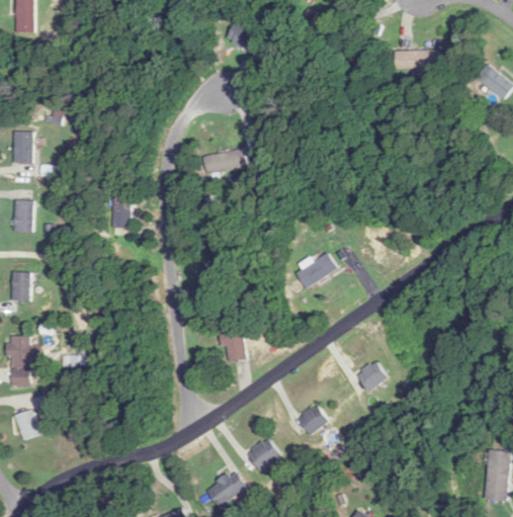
[(13,0),(14,33),(32,33),(32,0),(13,0)]
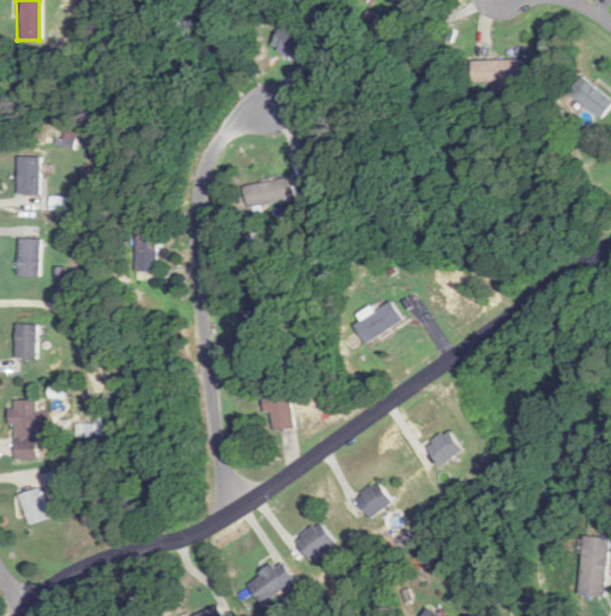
[(268,44),(293,60),(307,41),(282,23),(268,44)]
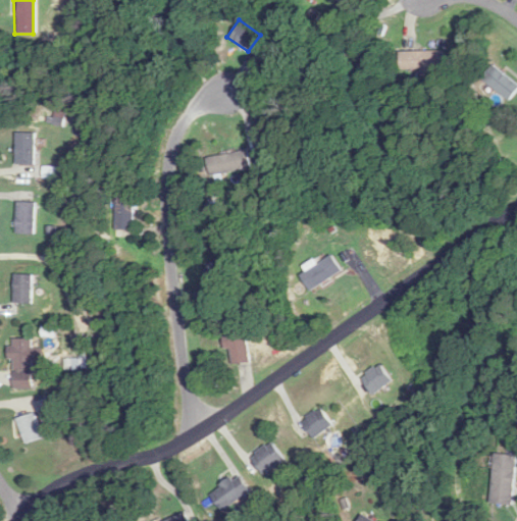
[(397,69),(438,70),(438,51),(398,51),(397,69)]
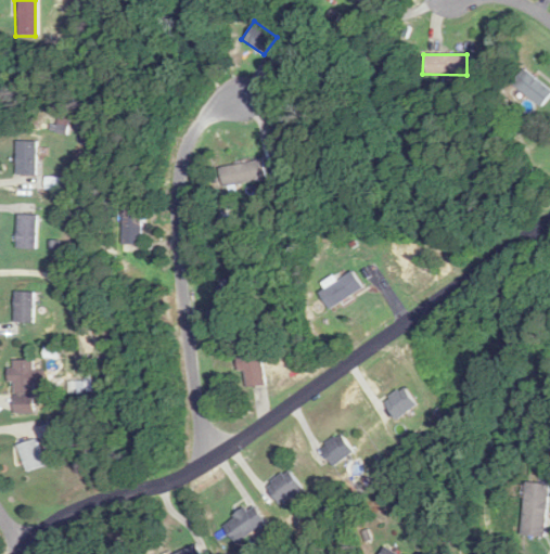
[(549,92),(522,68),(509,84),(538,107),(549,92)]
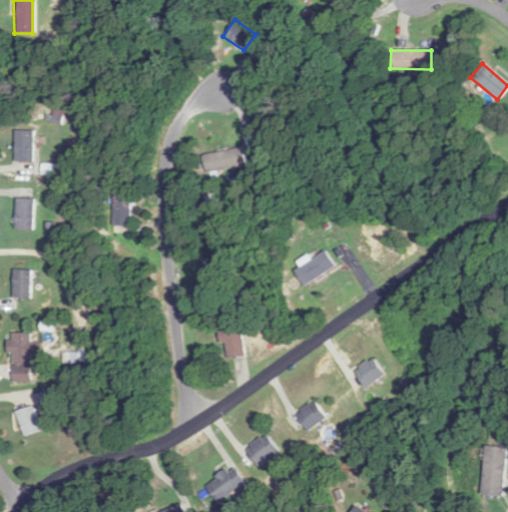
[(32,161),(32,130),(13,130),(13,161),(32,161)]
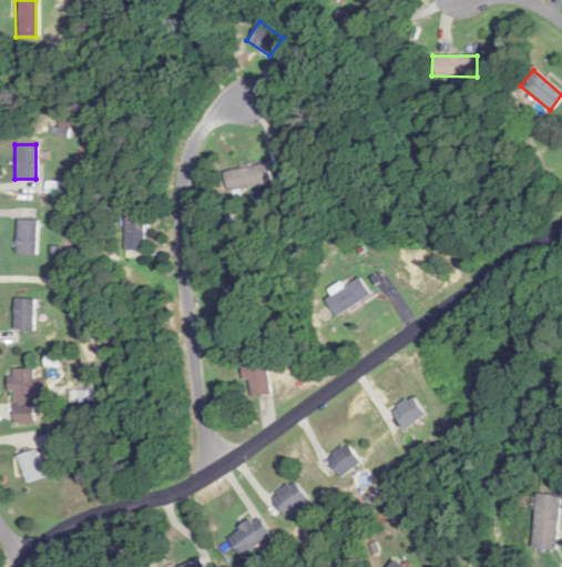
[(225,191),(271,183),(267,163),(222,171),(225,191)]
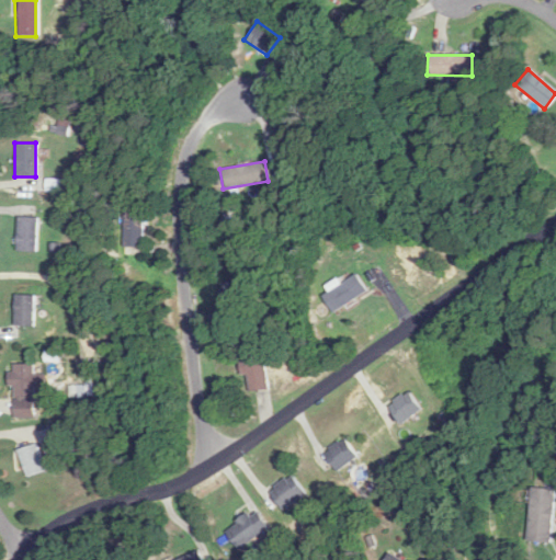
[(140,247),(140,212),(120,212),(120,247),(140,247)]
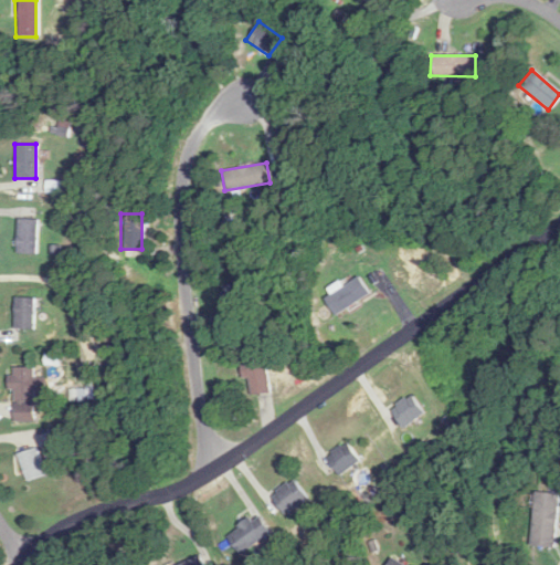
[(14,253),(34,253),(34,219),(14,219),(14,253)]
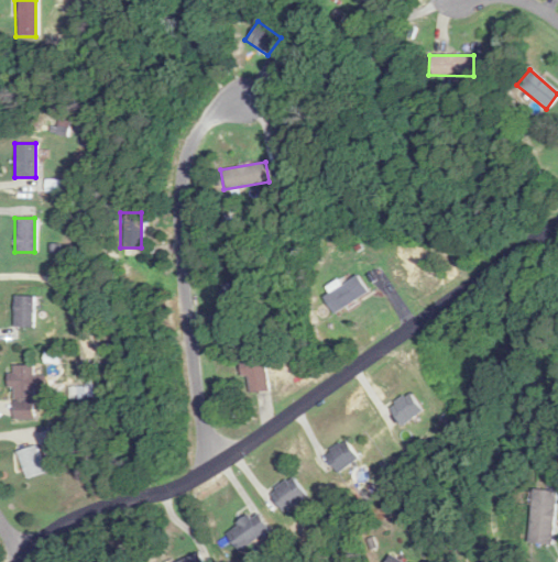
[(365,289),(353,274),(320,299),(332,315),(365,289)]
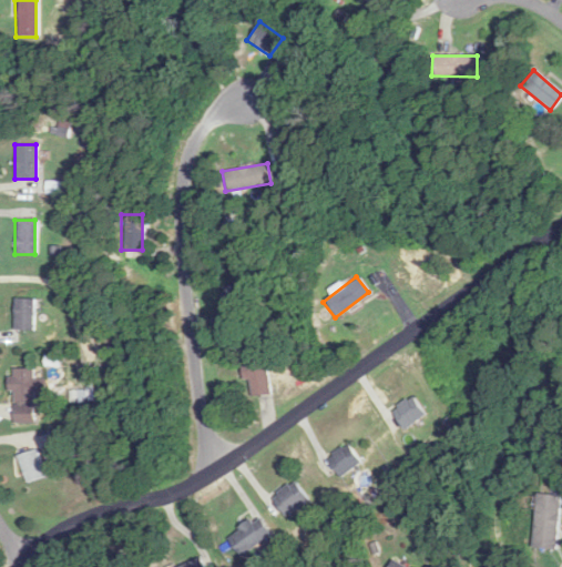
[(11,330),(32,330),(32,299),(11,299),(11,330)]
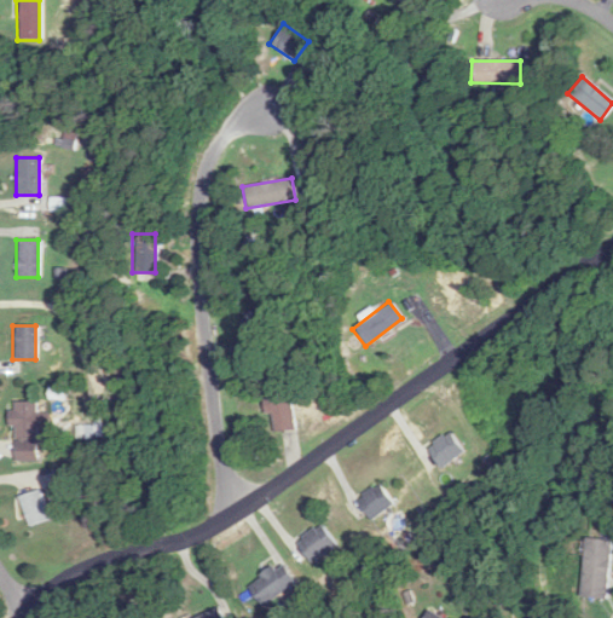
[(266,388),(270,432),(291,431),(289,387),(266,388)]
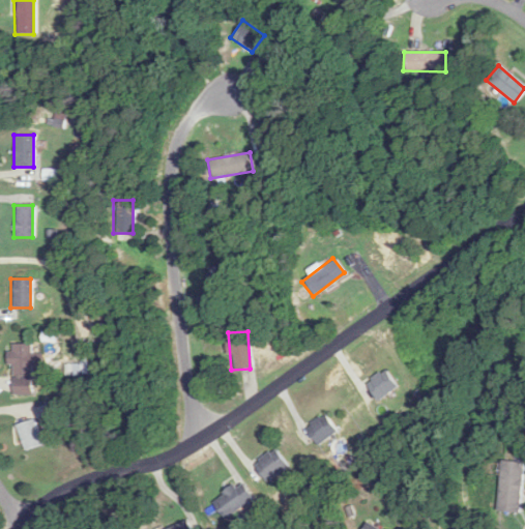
[(28,394),(28,344),(9,344),(9,394),(28,394)]
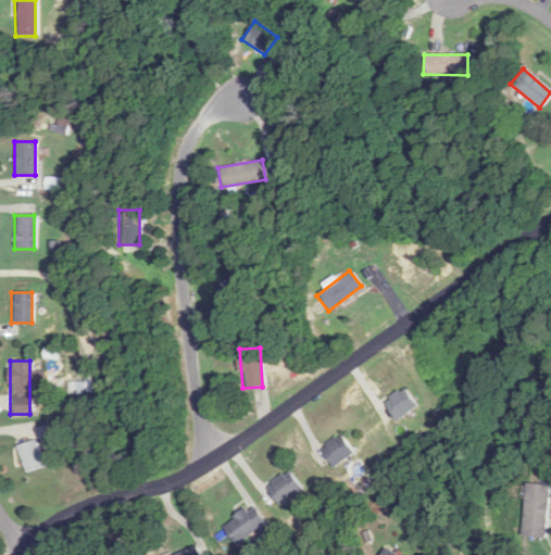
[(384,399),(391,419),(415,410),(408,389),(384,399)]
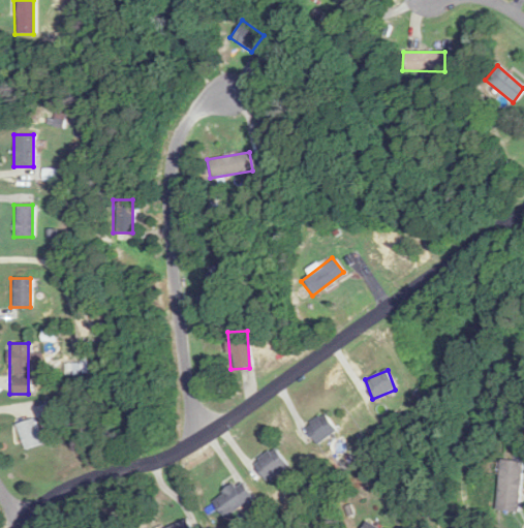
[(315,445),(335,430),(321,413),(302,428),(315,445)]
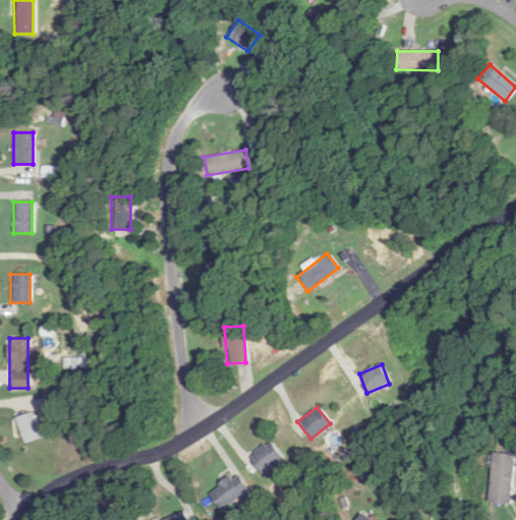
[(39,438),(33,412),(14,417),(21,443),(39,438)]
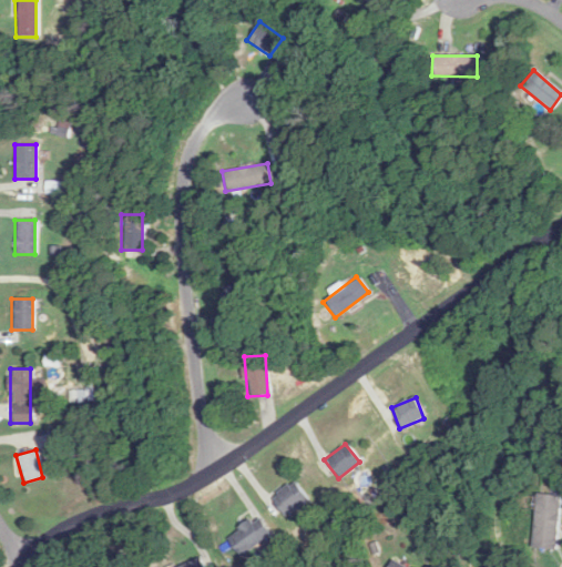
[(283,517),(304,502),(289,483),(268,498),(283,517)]
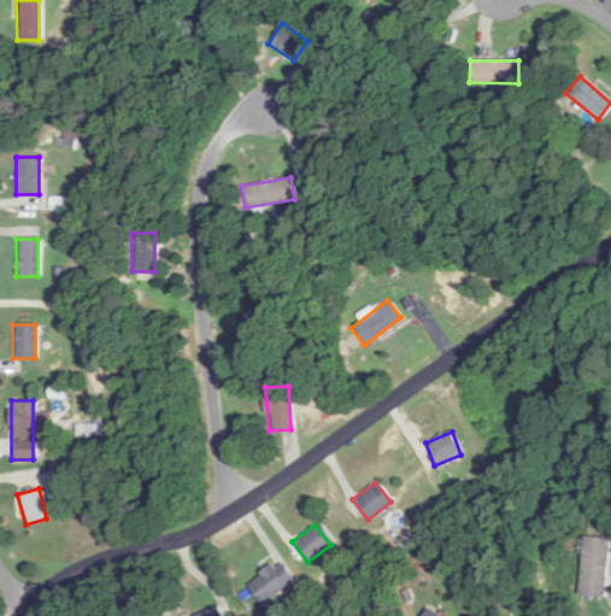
[(607,538),(582,537),(579,594),(603,597),(607,538)]
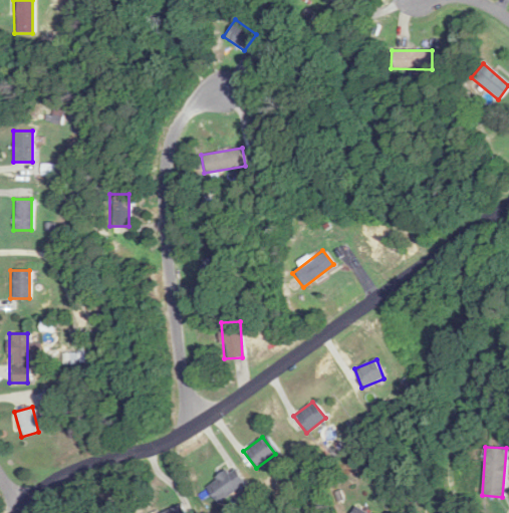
[(204,487),(215,504),(244,484),(233,467),(204,487)]
